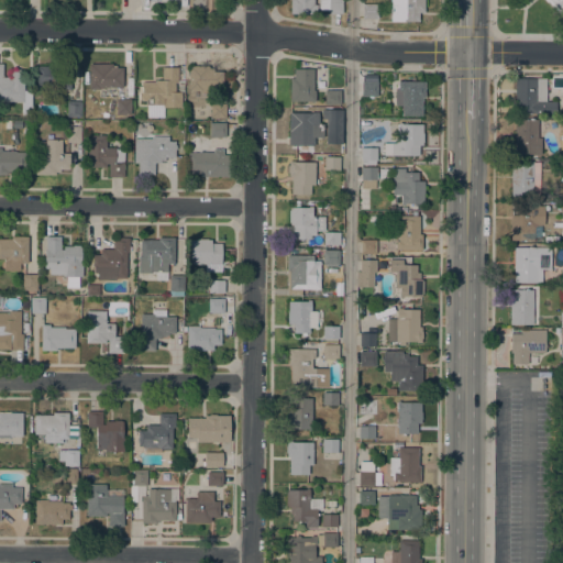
[(290,0),(313,0),(313,4),(317,4),(317,14),(290,13),(290,0)]
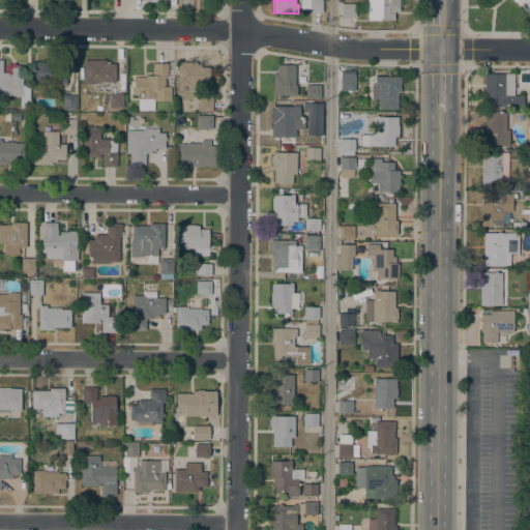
[(308,12),(308,10),(299,9),(299,0),(322,0),(322,12),(308,12)]
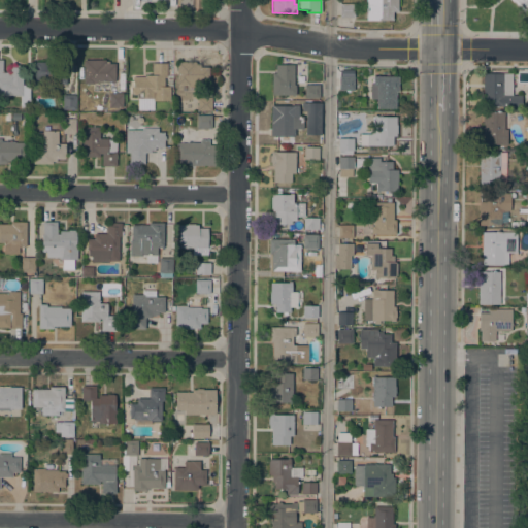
[(366,20),(366,0),(398,0),(398,11),(393,11),(393,20),(366,20)]
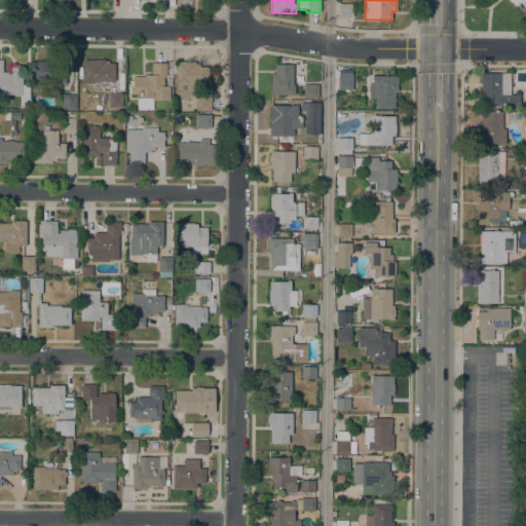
[(525,0),(525,15),(524,15),(509,0),(525,0)]
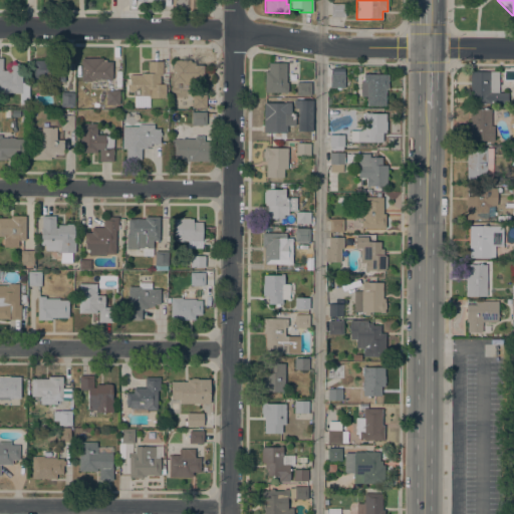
[(344,17),(330,16),(330,3),(345,3),(344,17)]
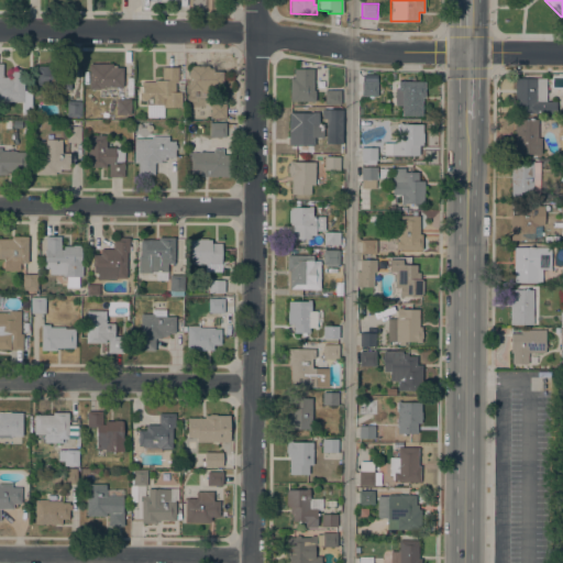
[(0,64),(2,64),(2,77),(10,77),(10,72),(23,72),(23,90),(31,90),(31,113),(21,113),(21,101),(1,101),(1,103),(0,103),(0,64)]
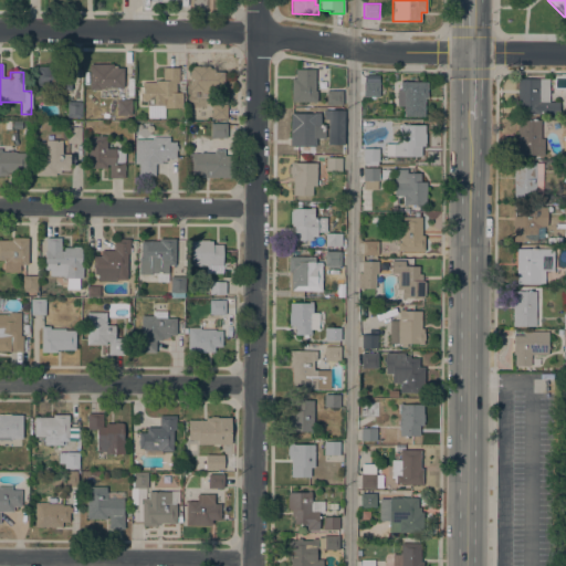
[(90,64),(113,64),(113,67),(123,67),(123,87),(101,87),(101,90),(90,90),(90,64)]
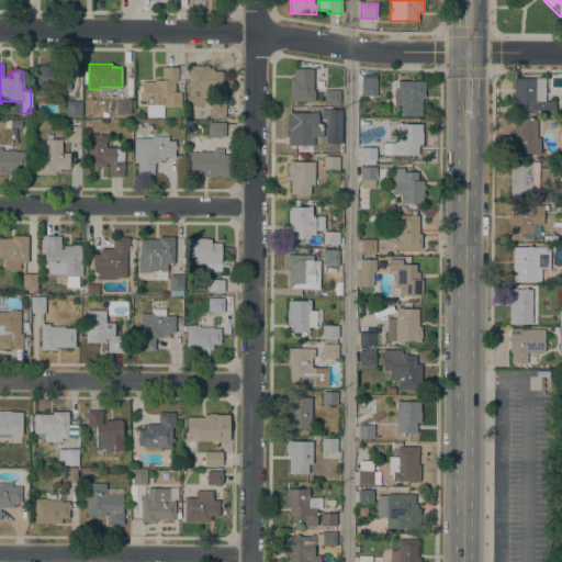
[(37,66),(70,66),(70,89),(62,89),(62,87),(49,87),(49,85),(37,85),(37,66)]
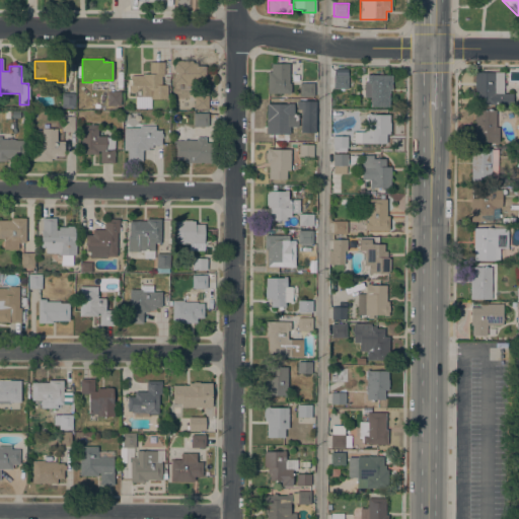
[(173,61),(192,61),(192,63),(197,63),(197,66),(205,66),(205,80),(196,80),(196,84),(183,85),(183,82),(173,82),(173,61)]
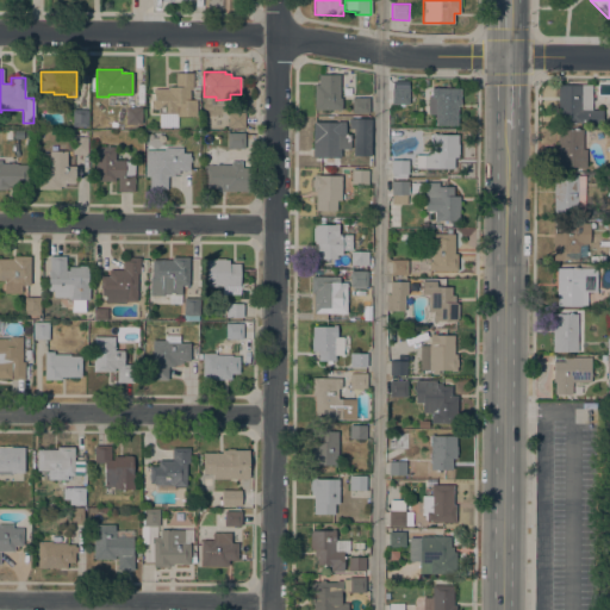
[(157,110),(154,110),(154,109),(151,109),(151,104),(154,104),(154,89),(168,89),(168,87),(176,87),(176,73),(192,73),(192,89),(190,89),(190,100),(197,100),(197,116),(175,116),(175,113),(157,113),(157,110)]
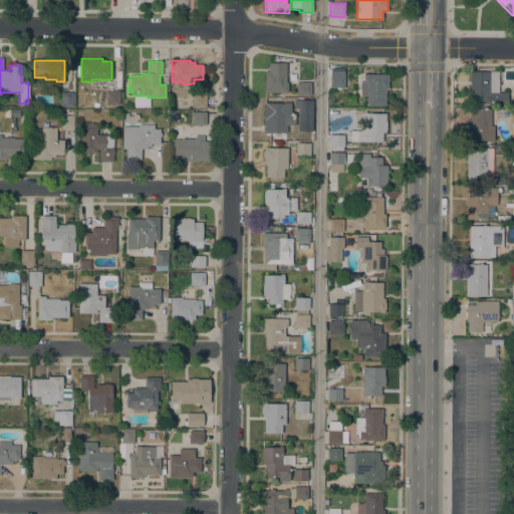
[(264,92),(264,71),(268,71),(268,62),(286,63),(286,82),(288,82),(287,92),(264,92)]
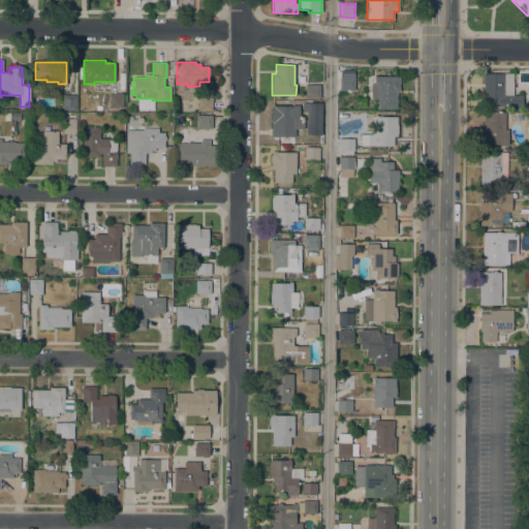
[(484,106),(484,73),(505,73),(505,75),(511,75),(511,95),(522,95),(522,106),(484,106)]
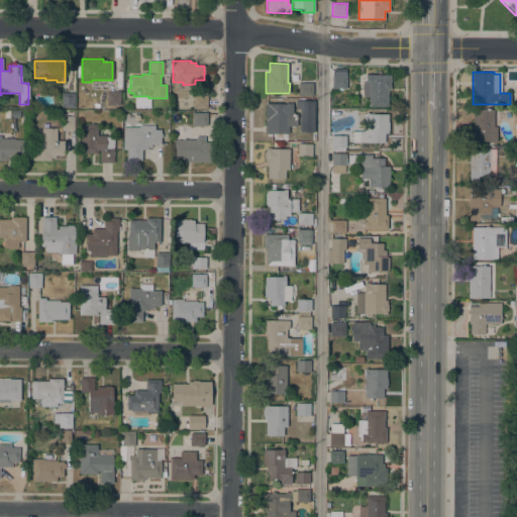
[(332,75),(346,75),(346,88),(331,88),(332,75)]
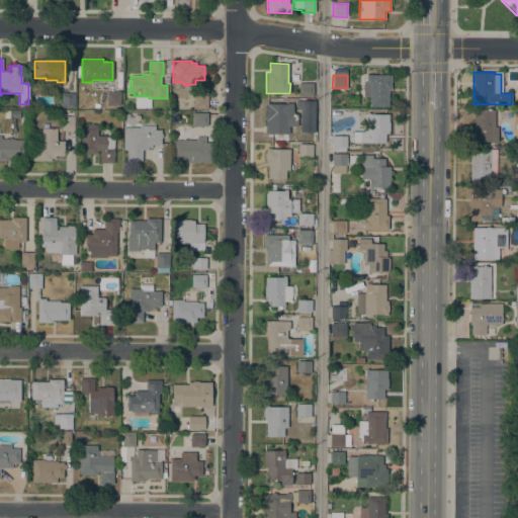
[(366,82),(366,75),(391,75),(391,90),(389,90),(387,107),(369,106),(369,104),(363,104),(363,98),(369,98),(369,97),(368,97),(368,96),(363,96),(363,82),(366,82)]
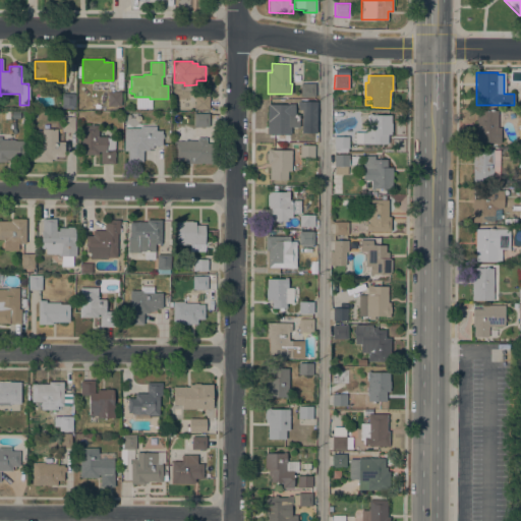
[(300,97),(300,83),(314,83),(314,97),(300,97)]
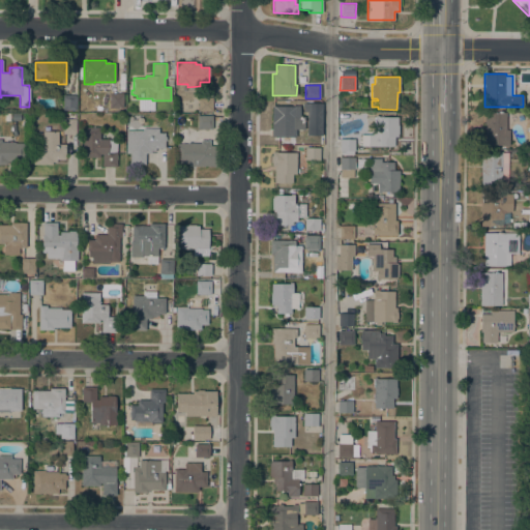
[(110,93),(123,93),(123,108),(110,108),(110,93)]
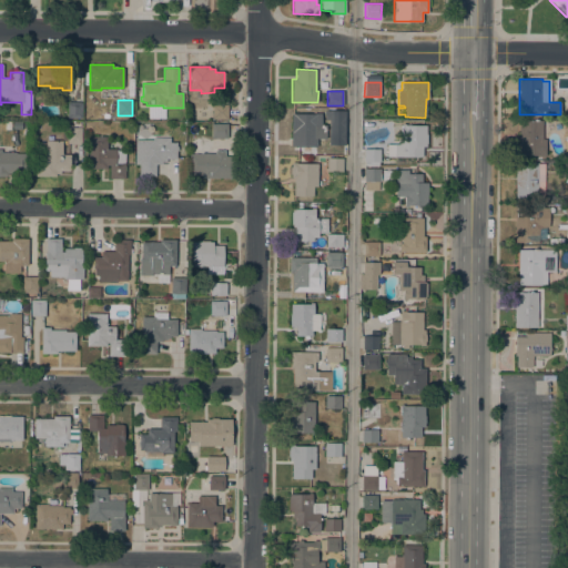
[(68,101),(82,102),(81,118),(67,118),(68,101)]
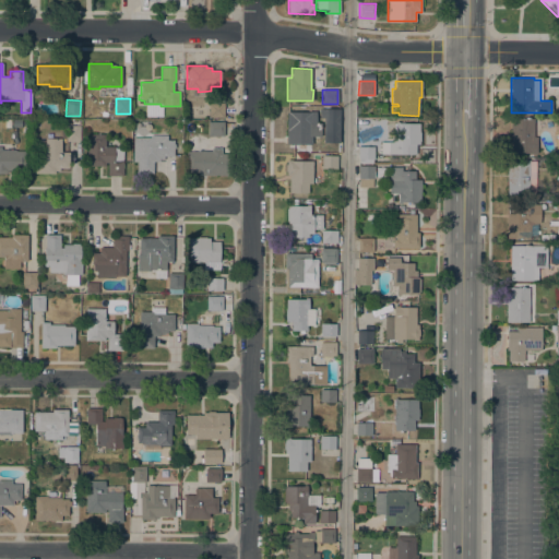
[(209,103),(224,103),(224,117),(209,117),(209,103)]
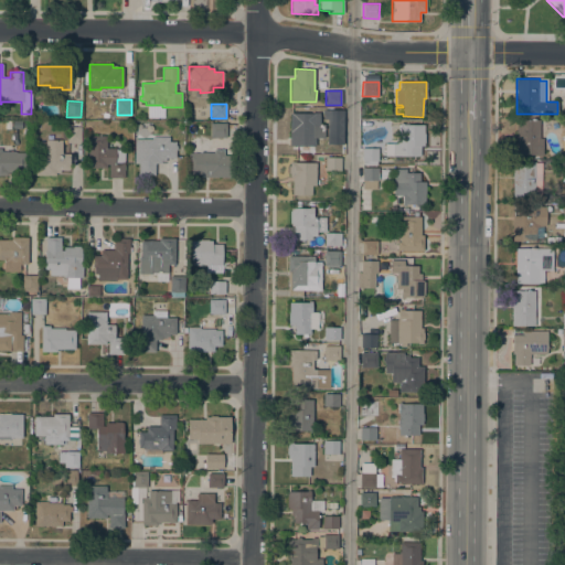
[(343,145),(327,145),(327,119),(323,118),(323,109),(343,110),(343,145)]
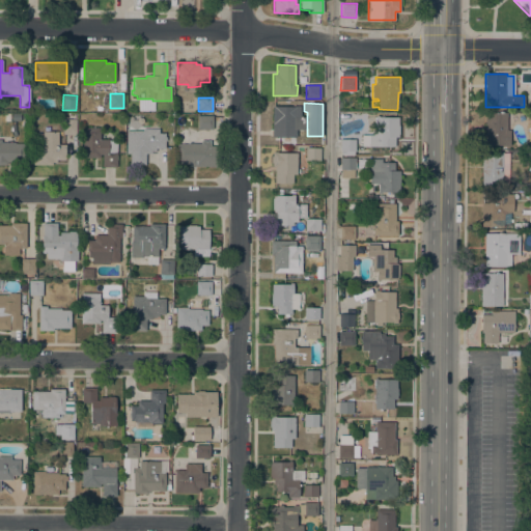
[(274,106),(301,107),(300,116),(305,116),(305,130),(298,130),(298,138),(272,137),(274,106)]
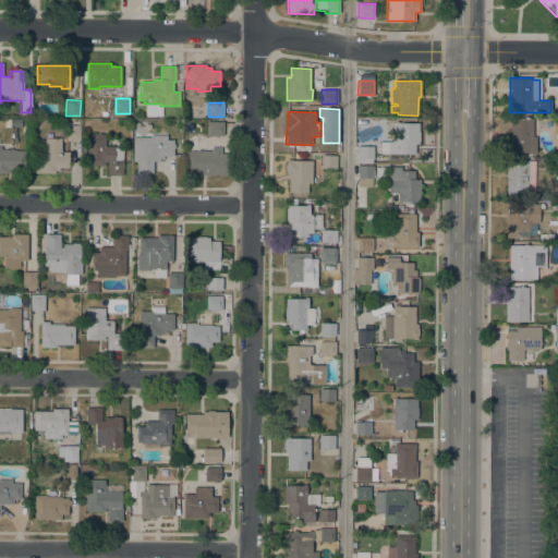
[(510,118),(533,118),(533,136),(535,136),(535,154),(531,154),(531,153),(510,153),(510,118)]
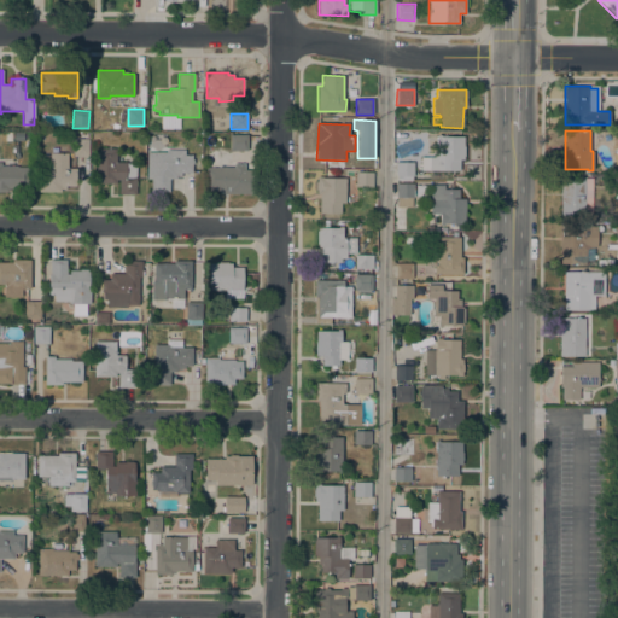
[(229,134),(248,134),(248,150),(231,150),(229,134)]
